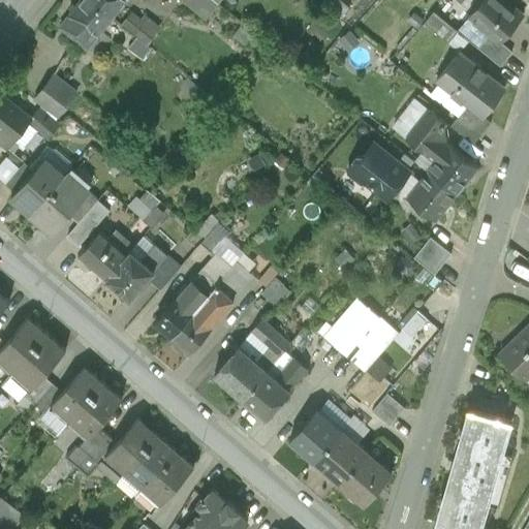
[(91,0),(81,0),(60,26),(86,47),(111,16),(91,0)]
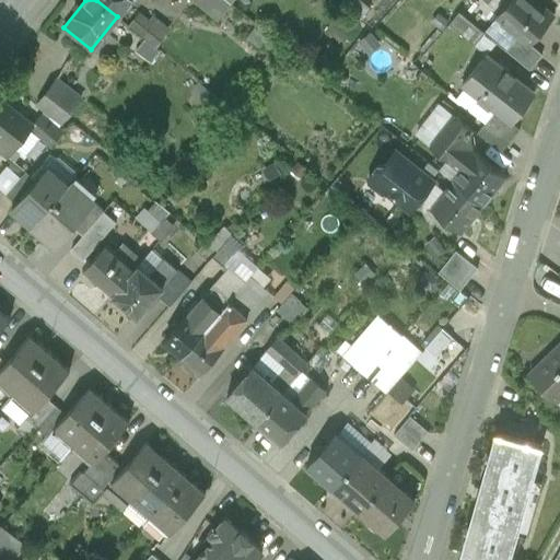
[(96,0),(117,16),(129,0),(96,0)]
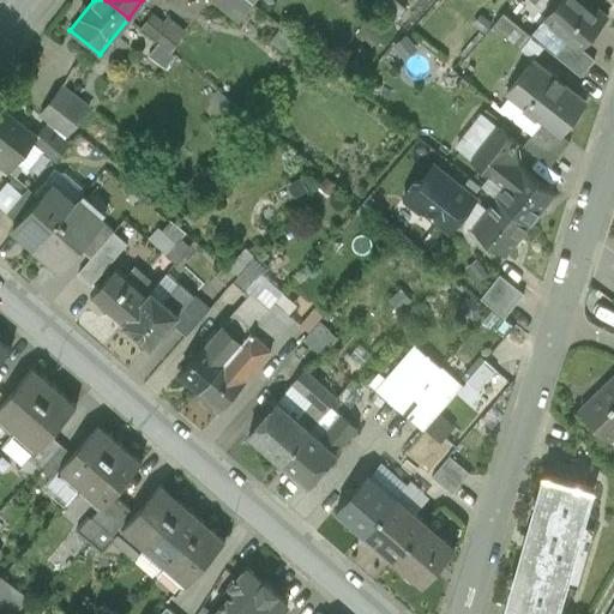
[(256,5),(248,0),(209,0),(240,24),(256,5)]
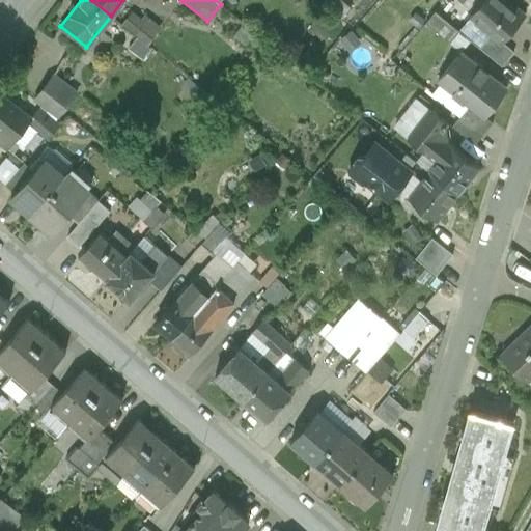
[(514,10),(502,0),(483,0),(471,15),(491,33),(502,43),(502,42),(525,17),(516,9),(514,10)]
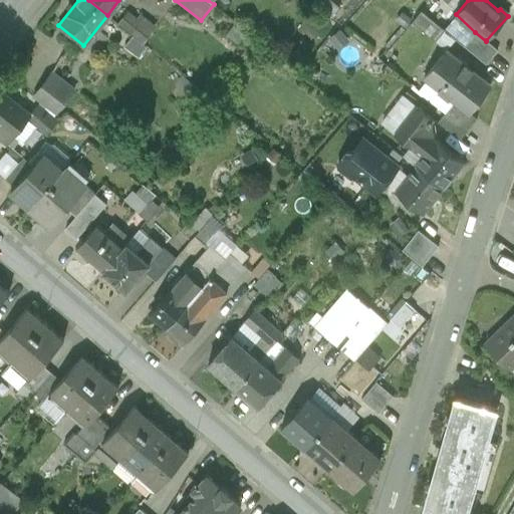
[(445,30),(422,11),(412,22),(436,42),(445,30)]
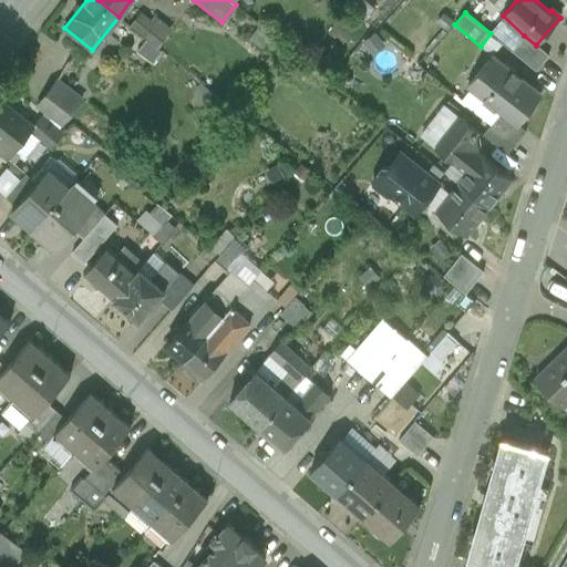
[(166,34),(138,13),(130,24),(156,47),(157,45),(166,34)]
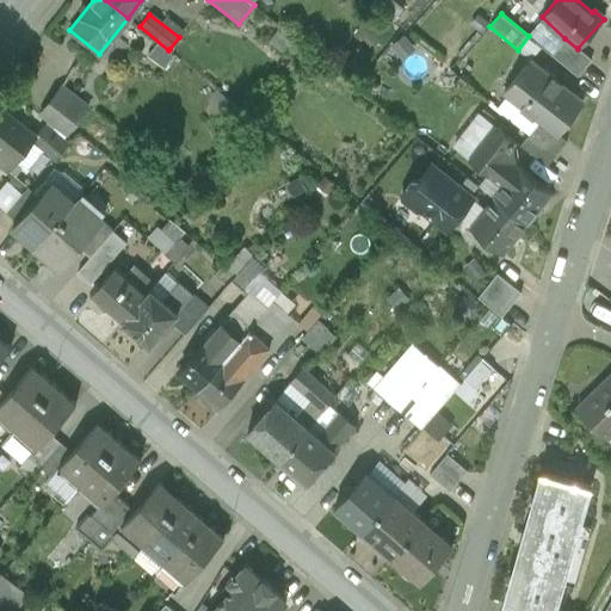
[(289,42),(276,31),(267,42),(281,53),(289,42)]
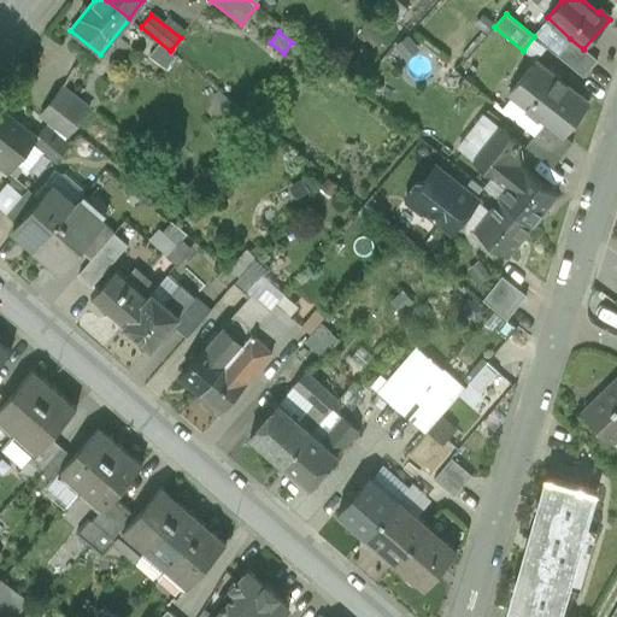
[(583,50),(570,39),(557,56),(583,77),(598,60),(583,48),(583,50)]
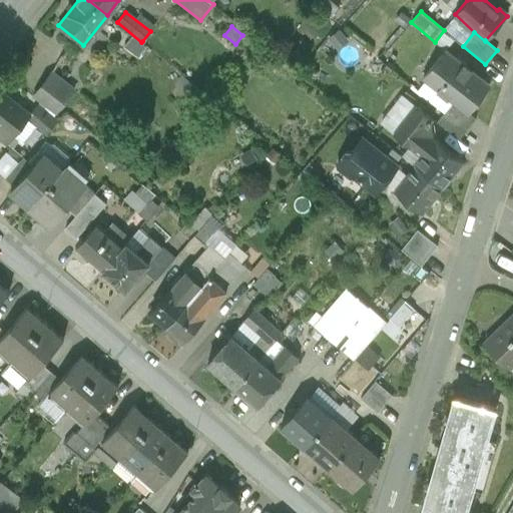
[(467,67),(446,50),(424,78),(452,101),(464,110),(483,87),(464,71),(467,67)]
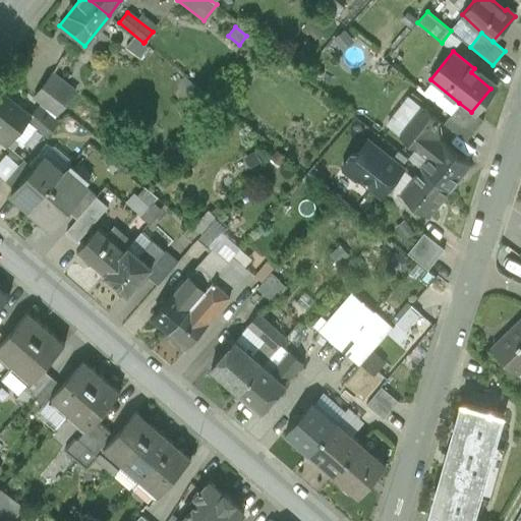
[(74,92),(51,74),(34,96),(58,114),(74,92)]
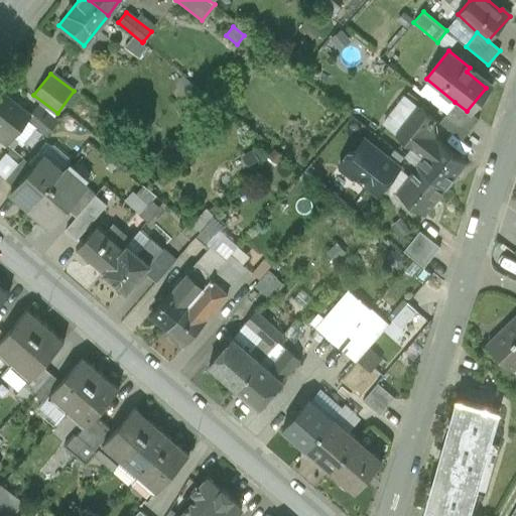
[(418,89),(447,112),(455,102),(426,79),(418,89)]
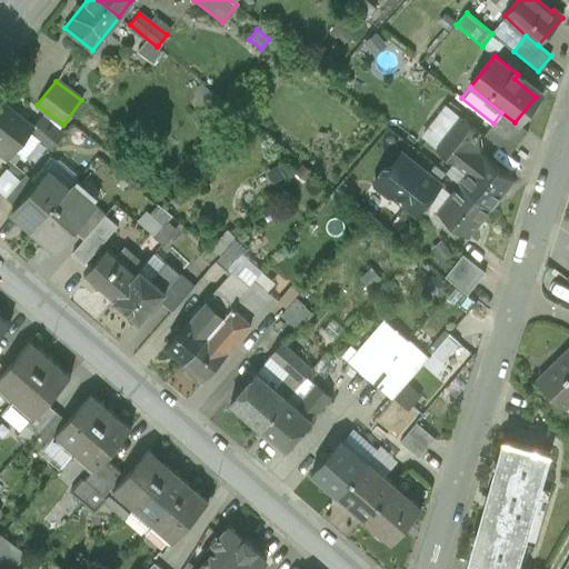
[(32,129),(0,103),(0,151),(15,163),(20,156),(15,151),(31,131),(32,129)]
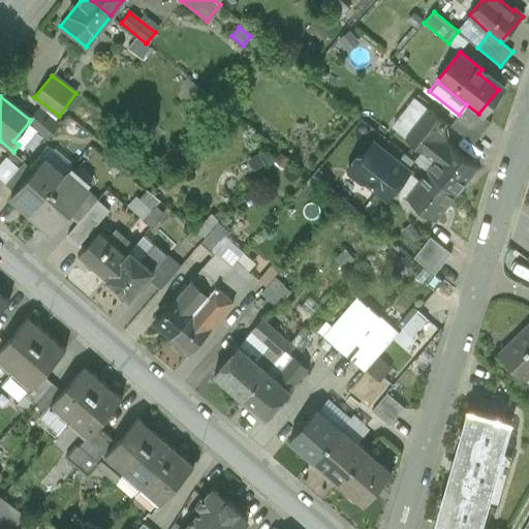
[(478,114),(466,104),(459,115),(481,133),(491,123),(478,114)]
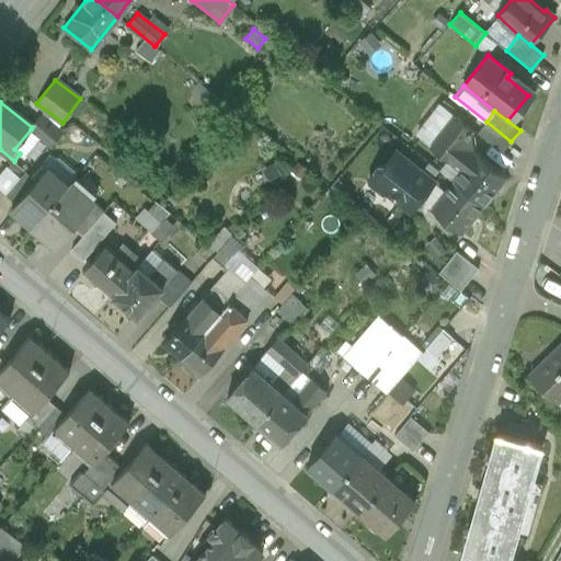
[(473,130),(455,115),(431,146),(449,160),(441,171),(453,181),(476,152),(472,149),(470,134),(473,130)]
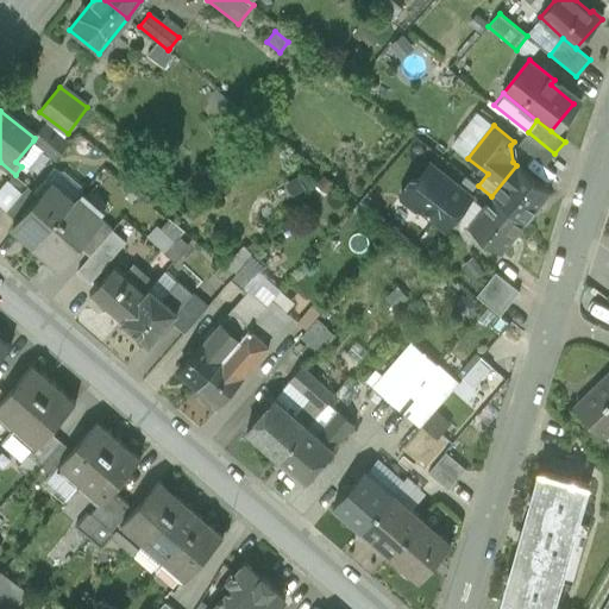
[(68,144),(45,126),(35,138),(33,140),(55,159),(68,144)]
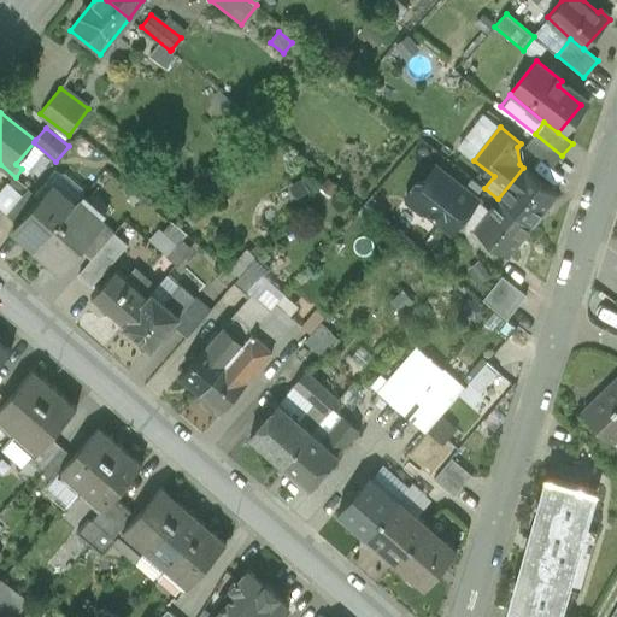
[(562,156),(535,134),(526,147),(552,169),(562,156)]
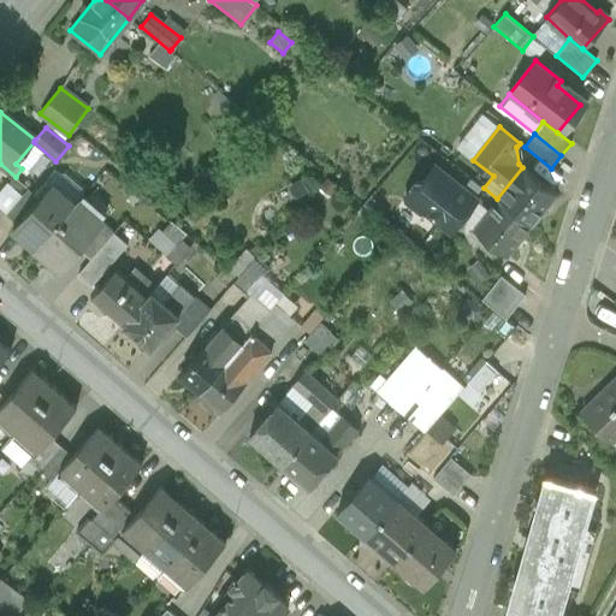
[(436,167),(425,181),(424,181),(418,181),(406,195),(407,201),(421,212),(426,212),(439,223),(444,217),(455,226),(462,217),(475,226),(487,211),(475,201),(477,200),(436,167)]
